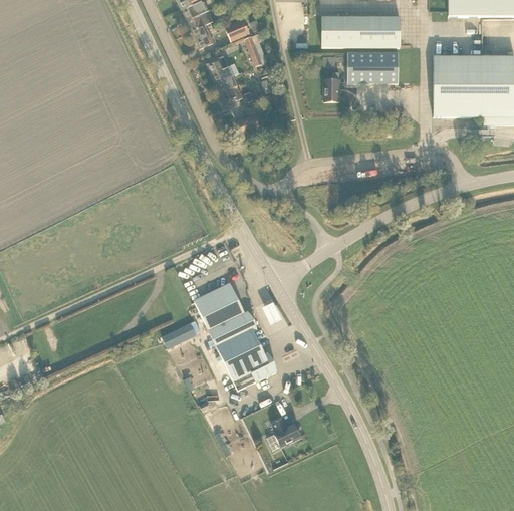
[(177,0),(181,9),(201,1),(200,0),(177,0)]
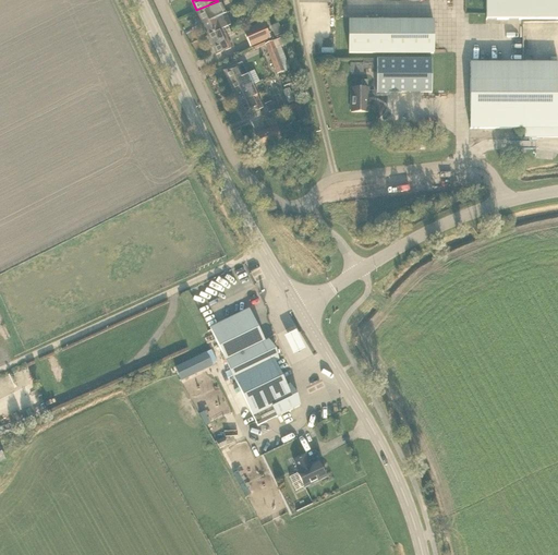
[(217,0),(218,1),(196,10),(202,22),(217,14),(226,10),(220,0),(217,0)]
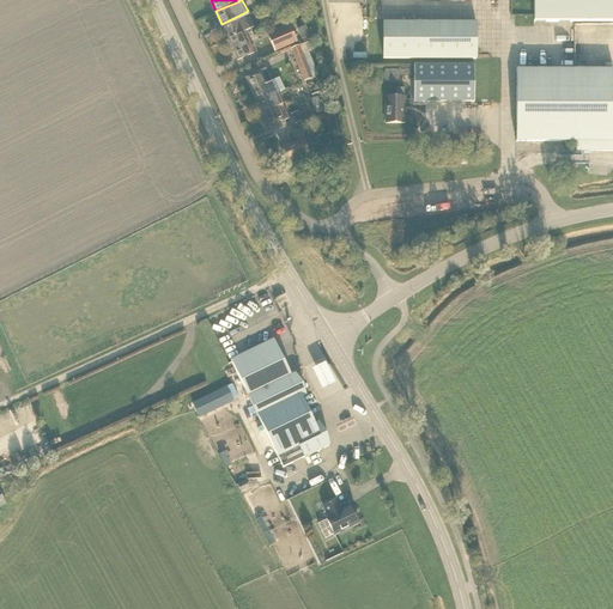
[(533,0),(534,19),(612,18),(612,0),(533,0)]
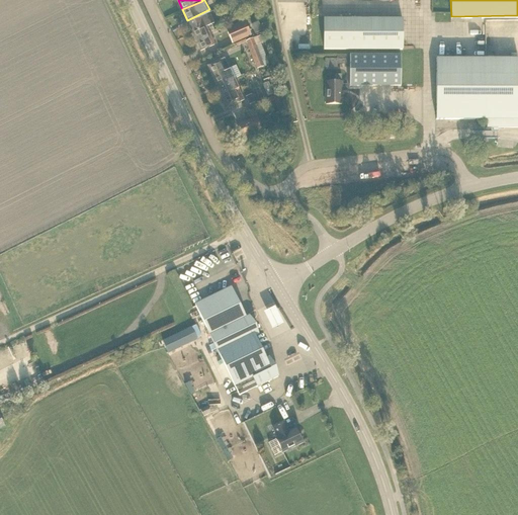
[(209,10),(209,9),(201,13),(187,20),(192,30),(206,24),(206,23),(208,22),(213,20),(209,10)]
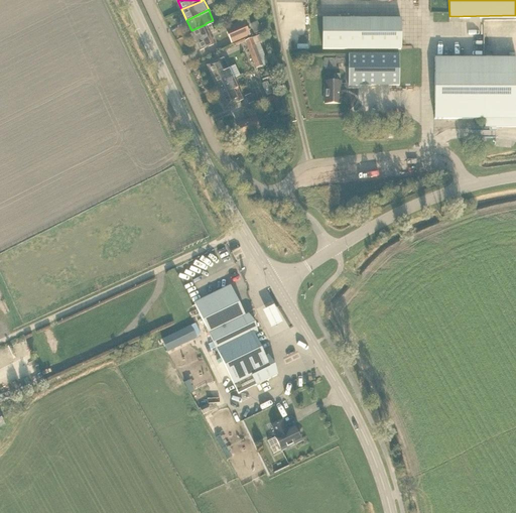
[(401,16),(323,16),(323,47),(401,46),(401,16)]
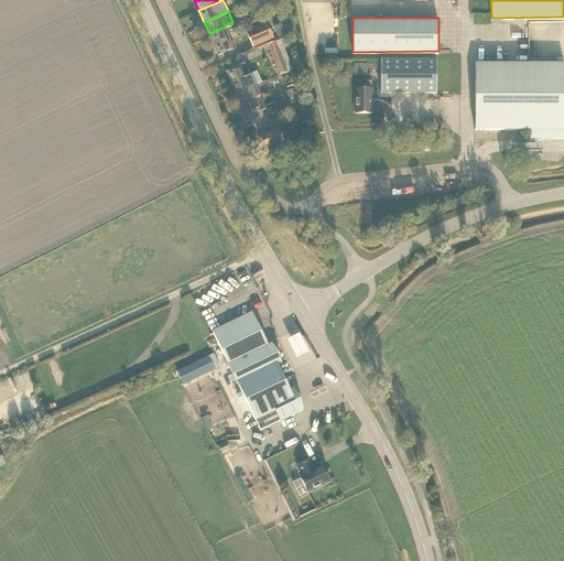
[(267,21),(246,29),(252,45),(273,36),(267,21)]
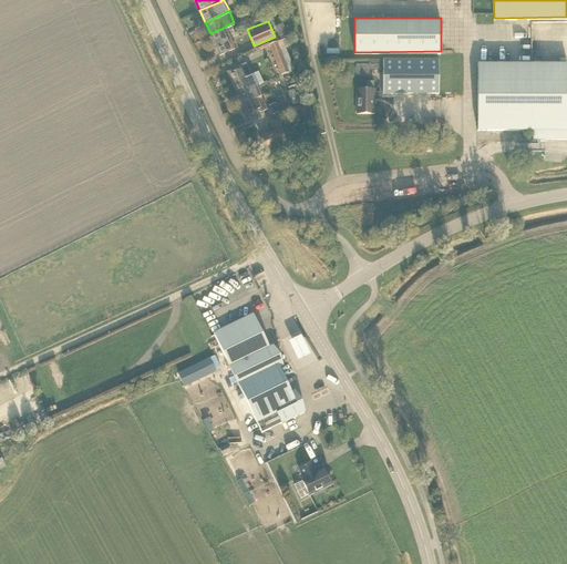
[(276,24),(279,34),(286,31),(281,22),(276,24)]
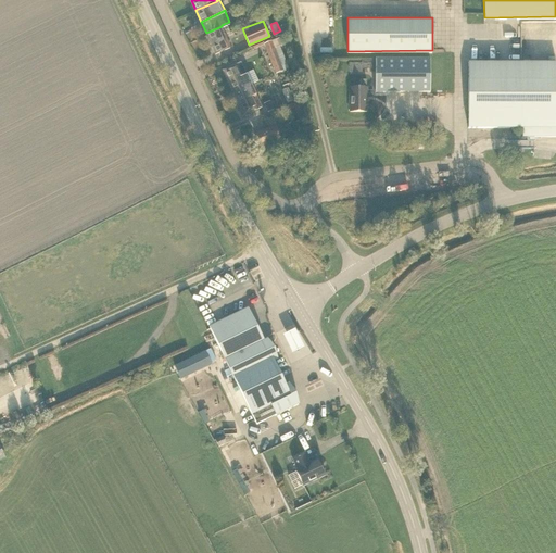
[(206,33),(215,52),(230,45),(222,26),(206,33)]
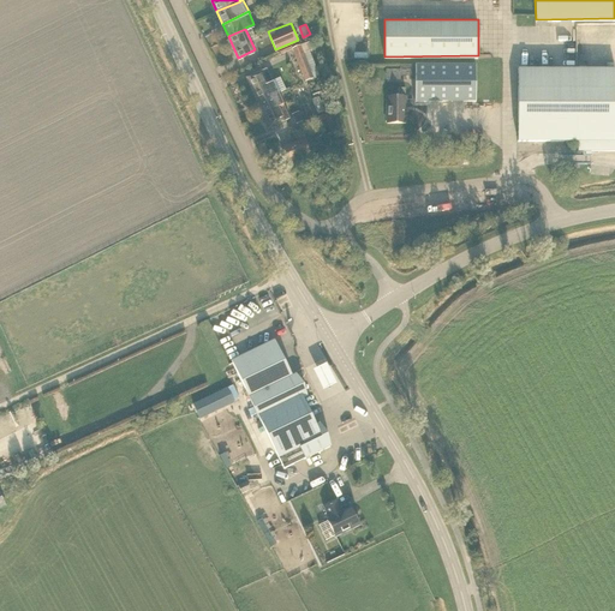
[(306,40),(293,46),(297,53),(310,47),(306,40)]
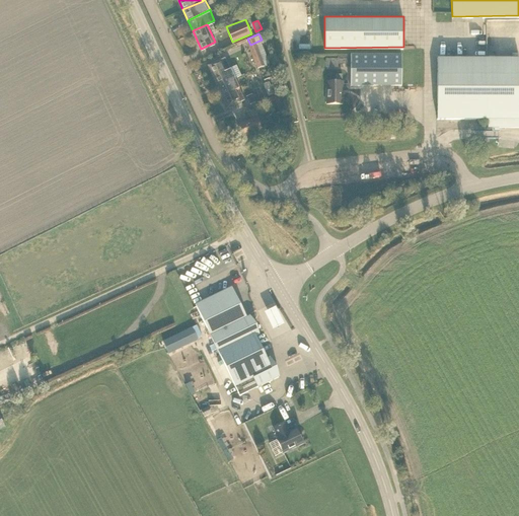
[(249,46),(254,60),(262,58),(255,44),(249,46)]
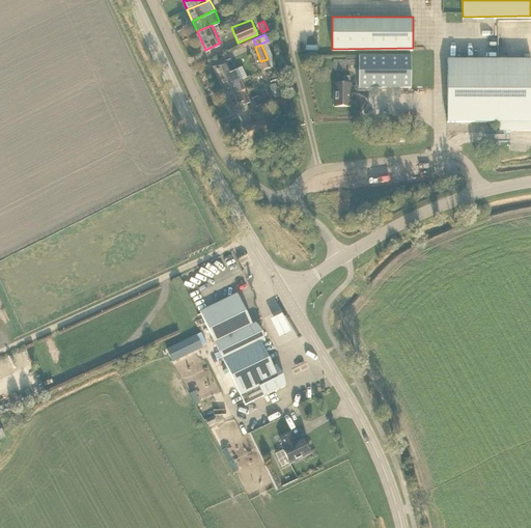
[(359,85),(411,85),(411,54),(359,54),(359,85)]
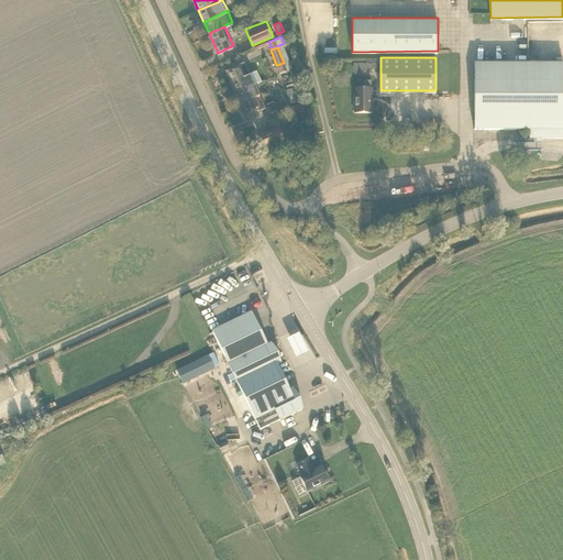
[(529,128),(529,135),(534,135),(534,139),(541,139),(541,135),(562,135),(562,61),(474,61),(474,127),(529,128)]
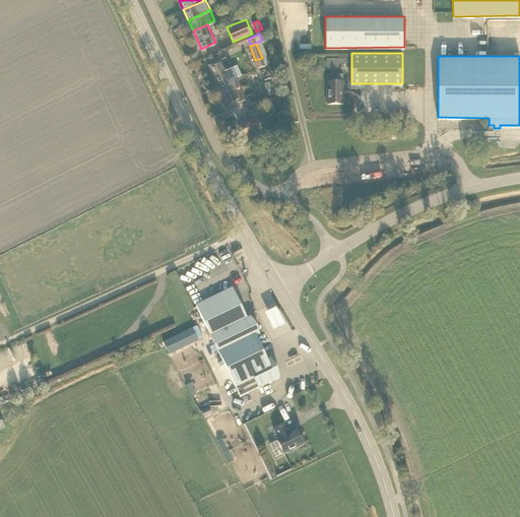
[(228,67),(224,62),(222,57),(208,63),(217,84),(235,76),(231,66),(228,67)]
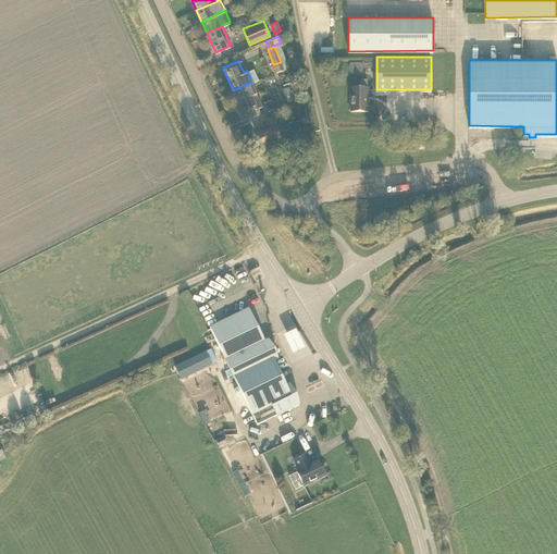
[(281,62),(273,64),(276,72),(283,69),(281,62)]
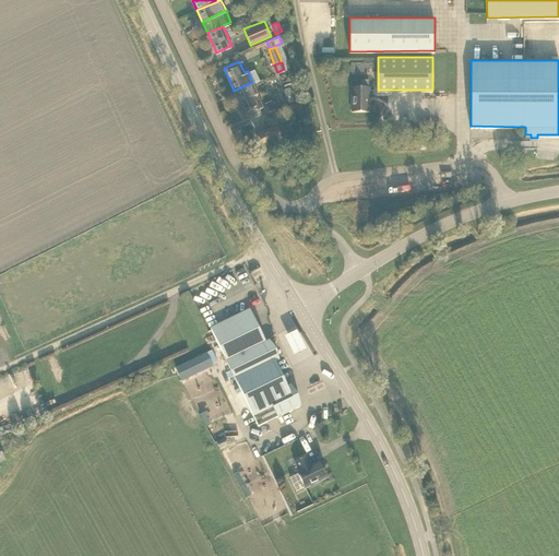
[(352,109),(369,109),(369,86),(368,78),(363,78),(363,86),(352,86),(352,109)]
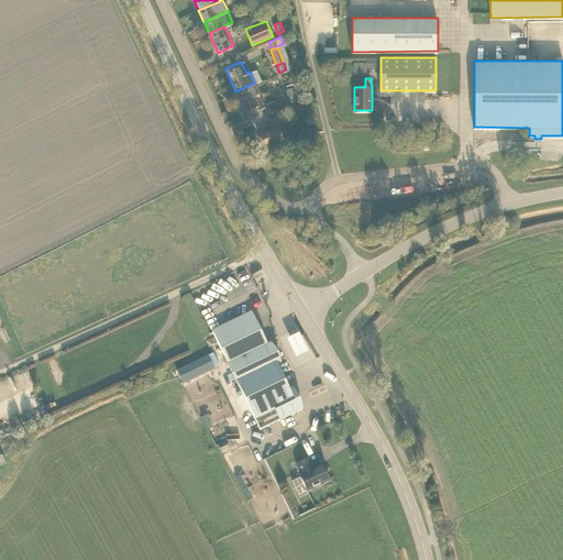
[(254,83),(235,91),(246,114),(262,108),(265,106),(260,95),(256,96),(254,90),(257,89),(254,83)]
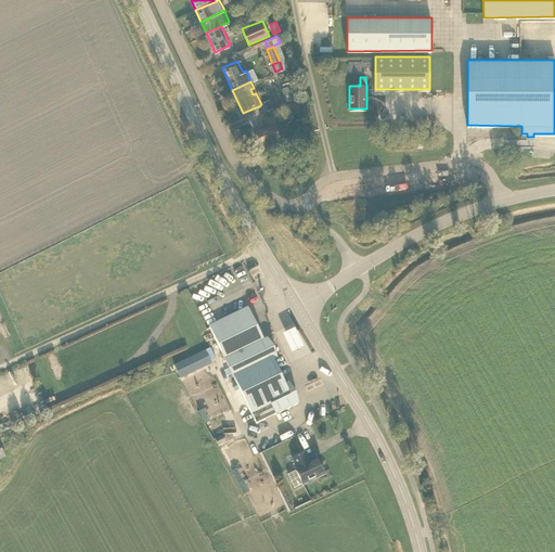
[(267,110),(273,106),(269,98),(263,101),(267,110)]
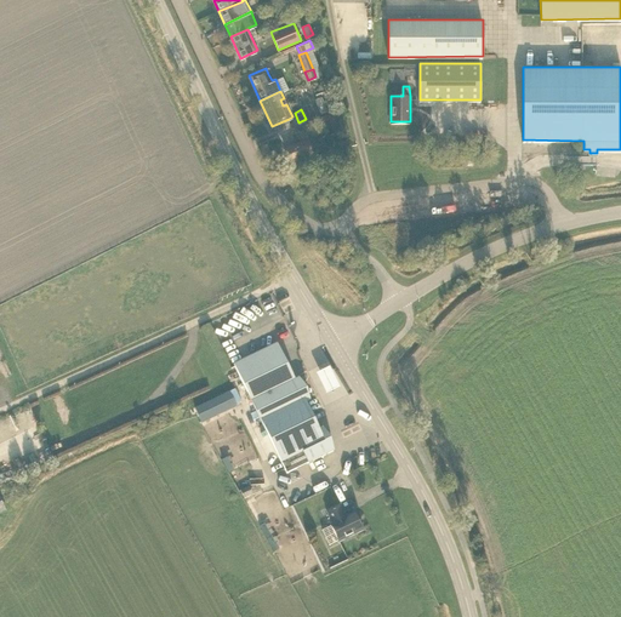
[(308,125),(329,118),(335,131),(339,130),(332,112),(307,120),(308,125)]
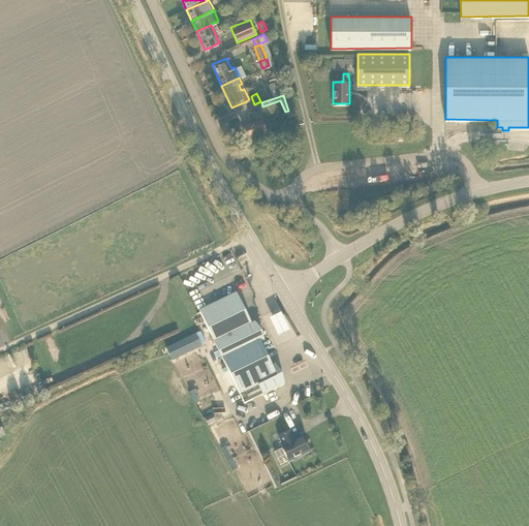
[(267,117),(242,126),(247,137),(271,128),(267,117)]
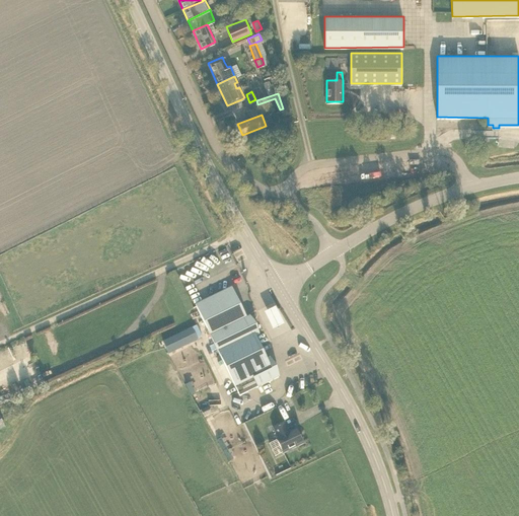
[(119,164),(124,162),(119,151),(114,153),(119,164)]
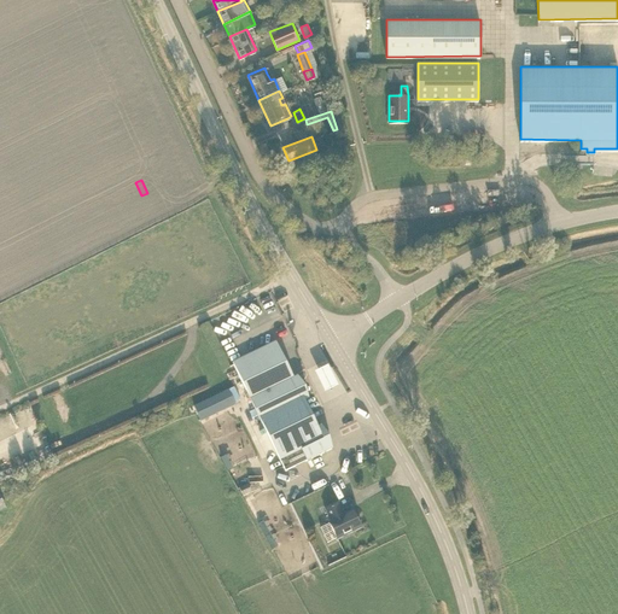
[(331,446),(326,436),(324,437),(277,339),(233,360),(248,390),(246,390),(264,426),(285,468),(331,446)]
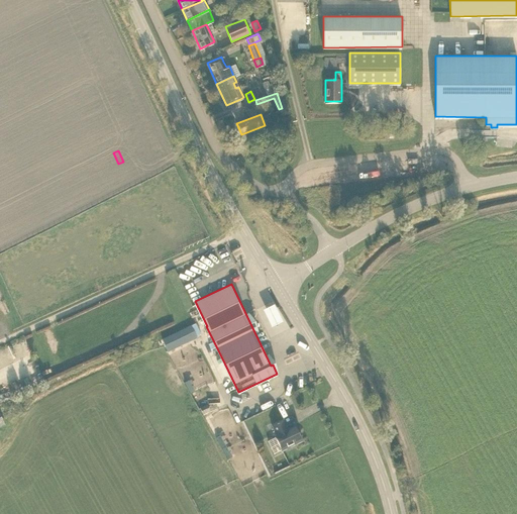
[(194,346),(209,338),(203,328),(188,336),(194,346)]
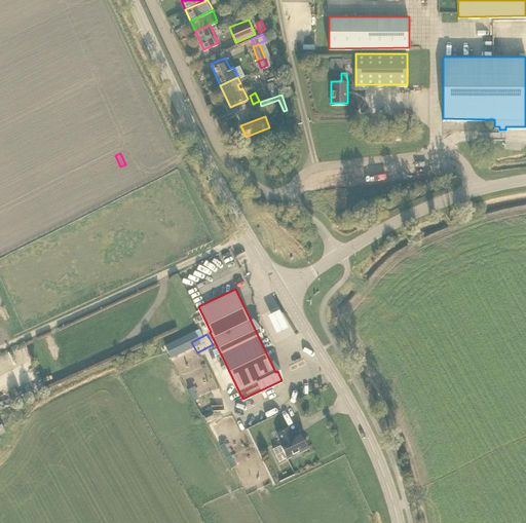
[(32,380),(38,391),(47,386),(41,375),(32,380)]
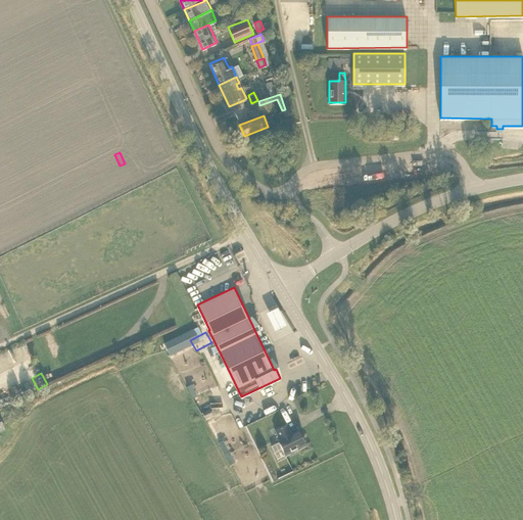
[(205,418),(214,414),(210,408),(202,412),(205,418)]
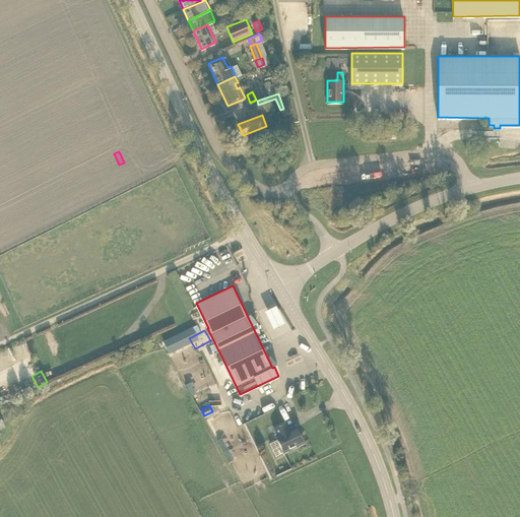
[(7,406),(0,408),(0,423),(11,419),(7,406)]
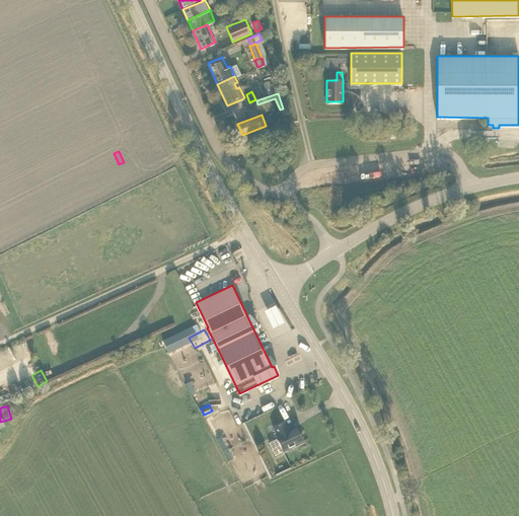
[(273,424),(272,425),(277,436),(276,436),(283,451),(303,441),(296,427),(288,431),(287,428),(288,428),(284,419),(273,424)]
